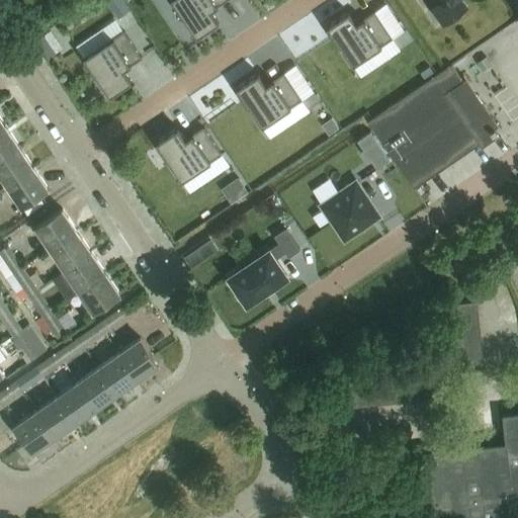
[(121,0),(105,0),(117,17),(128,9),(121,0)]
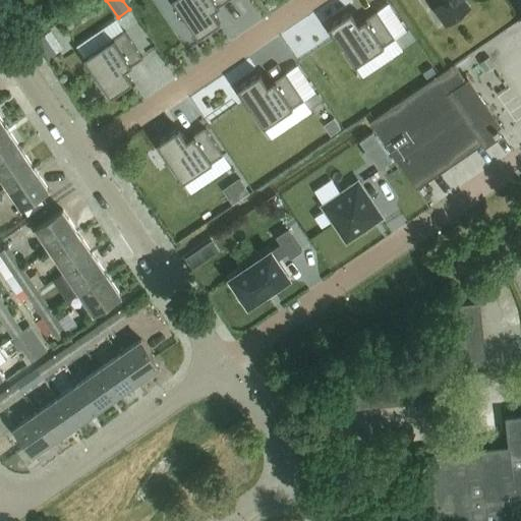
[(173,0),(194,32),(198,38),(221,22),(213,10),(227,0),(173,0)]
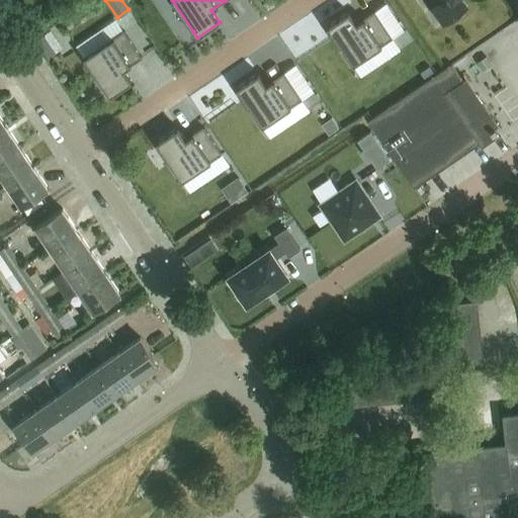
[(439,0),(441,1),(432,8),(444,23),(466,6),(461,0),(439,0)]
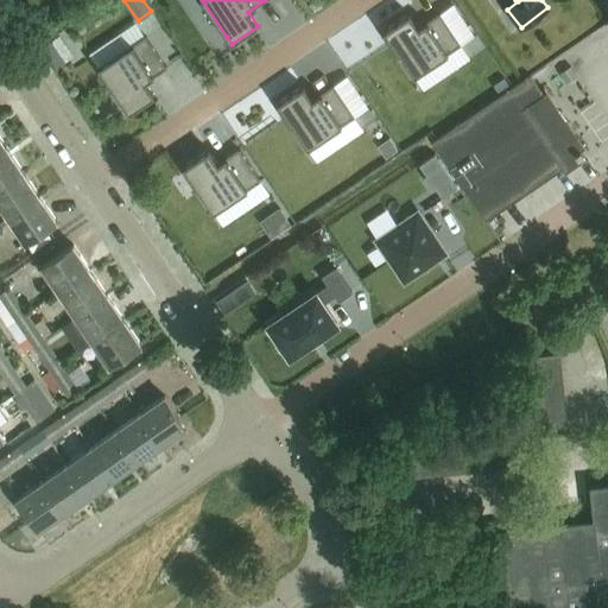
[(410,16),(384,33),(415,78),(461,48),(439,16),(418,30),(410,16)]
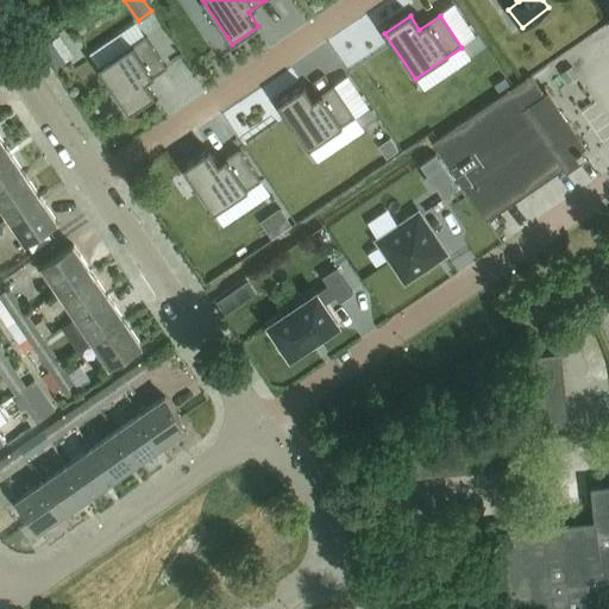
[(58,36),(43,46),(54,61),(69,50),(58,36)]
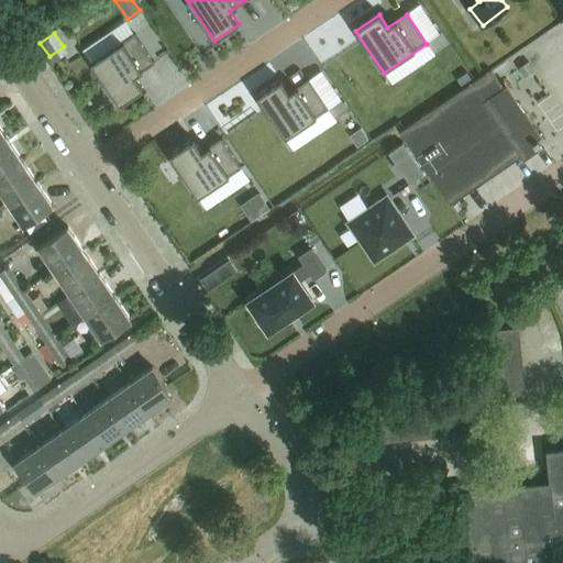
[(141,43),(98,73),(125,114),(150,98),(141,86),(161,73),(141,43)]
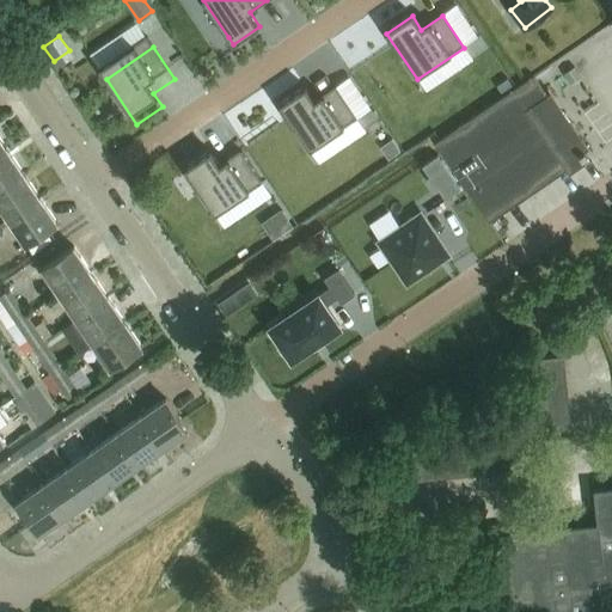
[(588,154),(533,75),(435,142),(489,221),(588,154)]
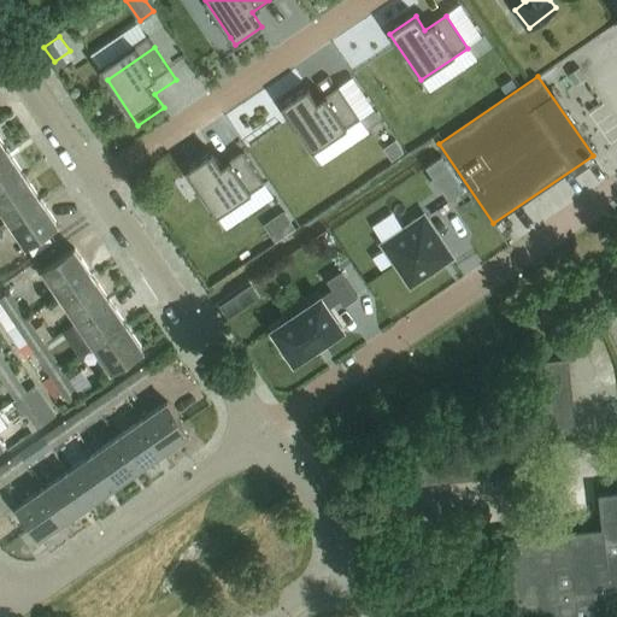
[(511,80),(500,87),(506,95),(517,88),(511,80)]
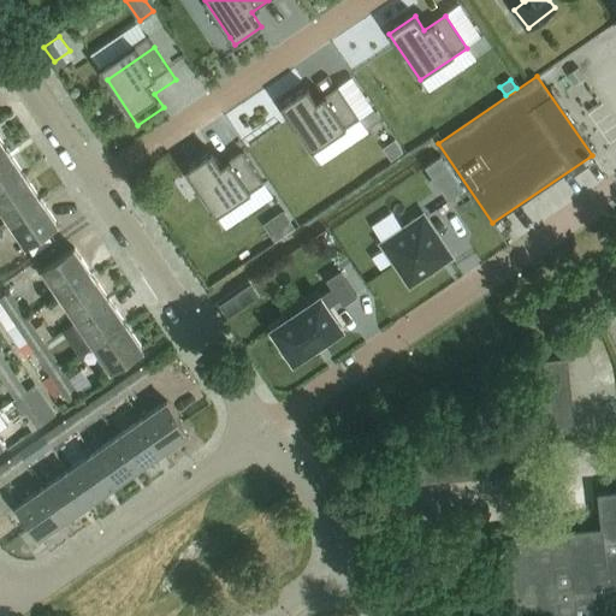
[(307,89),(282,106),(312,152),(360,120),(338,88),(317,102),(307,89)]
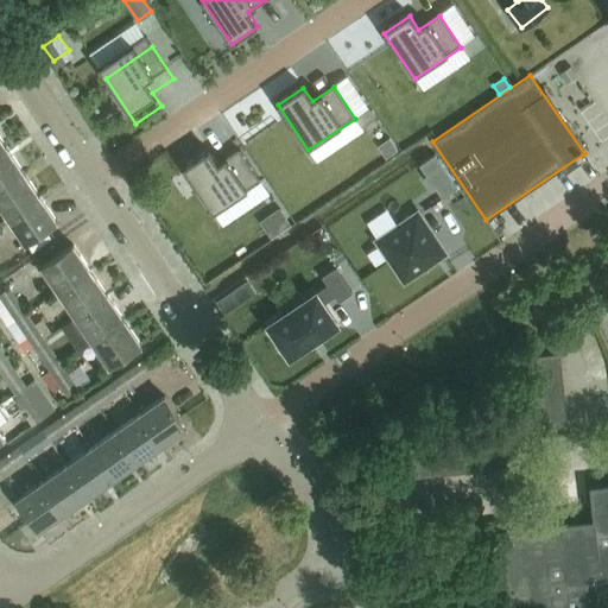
[(390,138),(379,145),(386,157),(398,150),(390,138)]
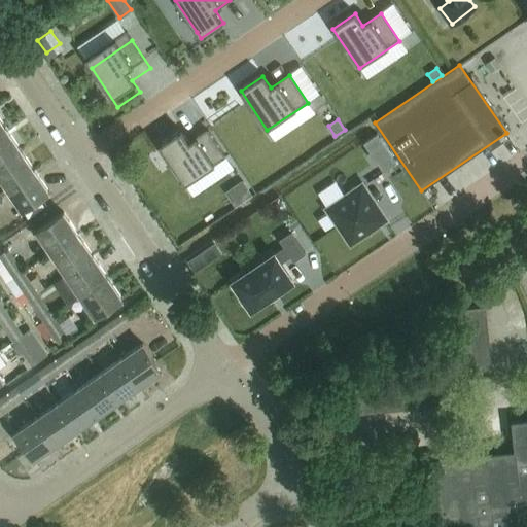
[(0,161),(20,148),(5,127),(0,130),(0,161)]
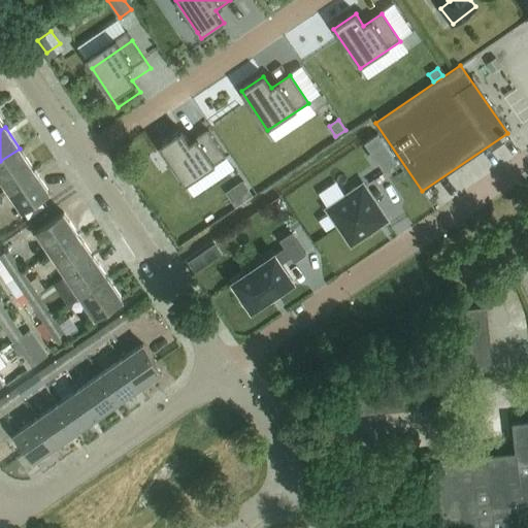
[(377,134),(364,143),(384,171),(398,161),(378,134),(377,134)]
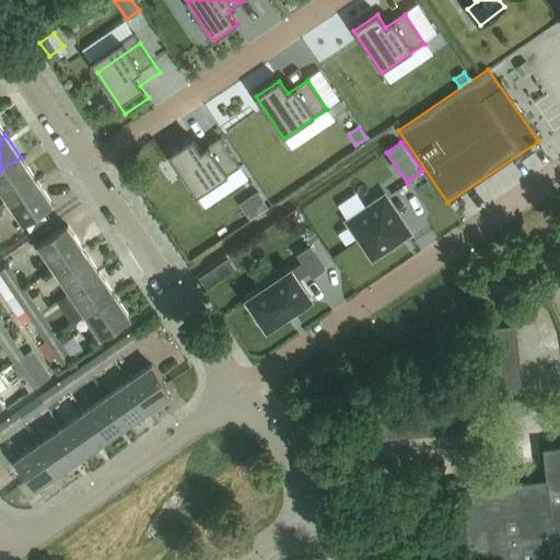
[(182,147),(158,162),(186,203),(230,175),(210,146),(190,159),(182,147)]
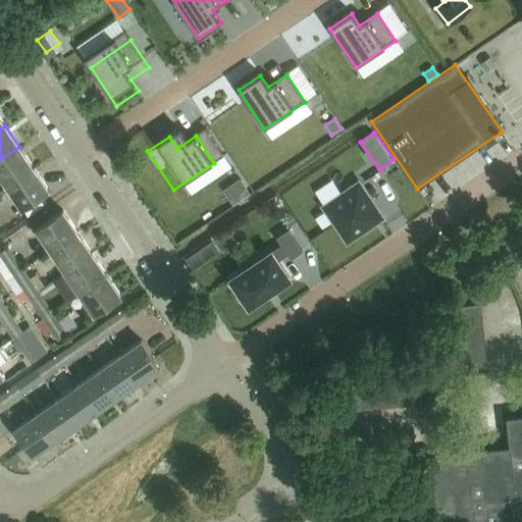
[(0,176),(7,187),(35,167),(19,147),(0,159),(0,176)]
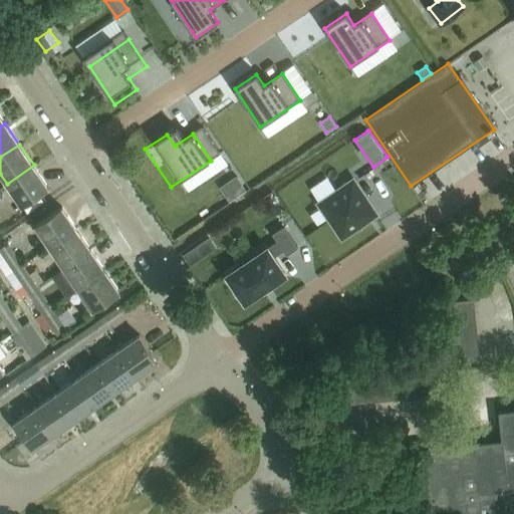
[(22,206),(48,187),(34,165),(7,184),(22,206)]
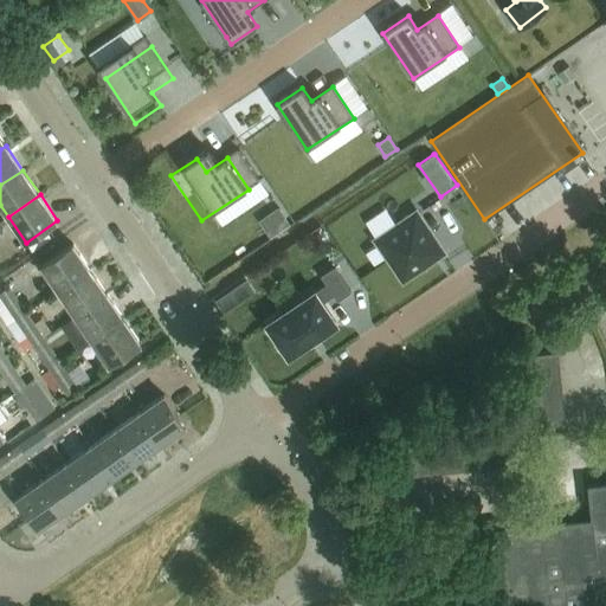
[(279,207),(259,220),(270,237),(290,223),(279,207)]
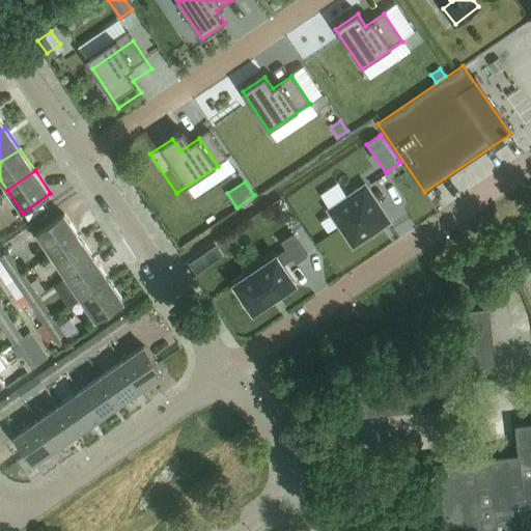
[(365,186),(328,212),(353,247),(390,221),(365,186)]
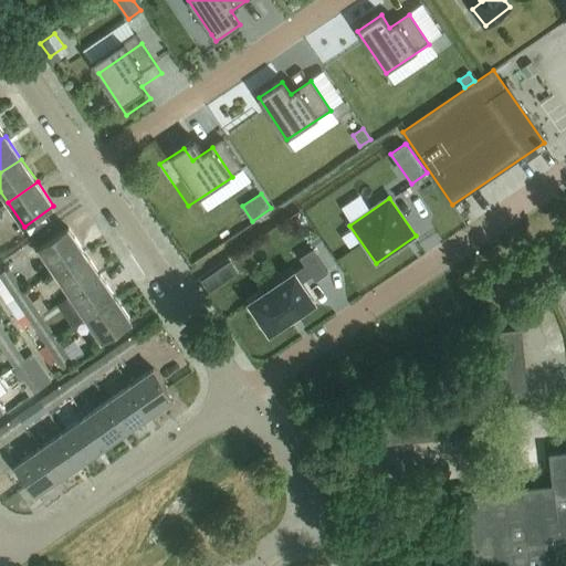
[(55,271),(84,251),(69,228),(39,248),(55,271)]
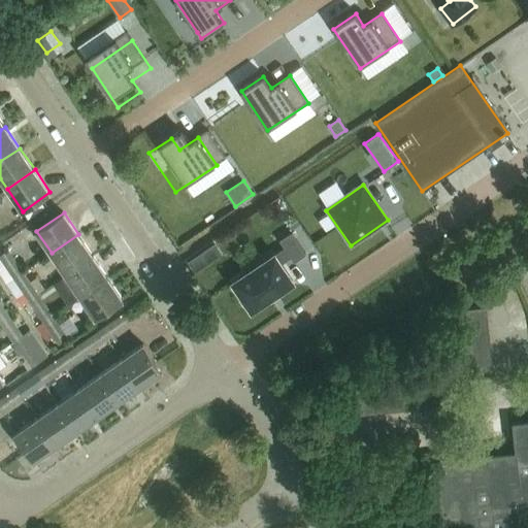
[(66,274),(94,256),(78,234),(52,253),(66,274)]
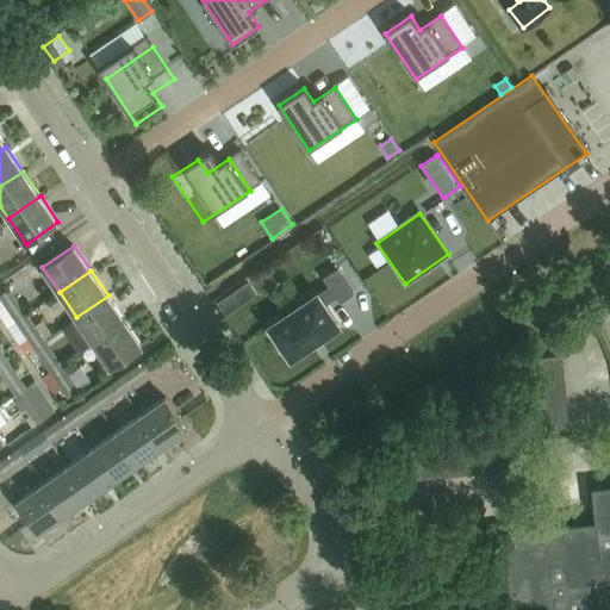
[(285,352),(290,360),(336,328),(323,307),(334,300),(337,305),(353,296),(335,271),(322,280),(328,288),(268,328),(274,336),(271,338),(280,354),(285,352)]
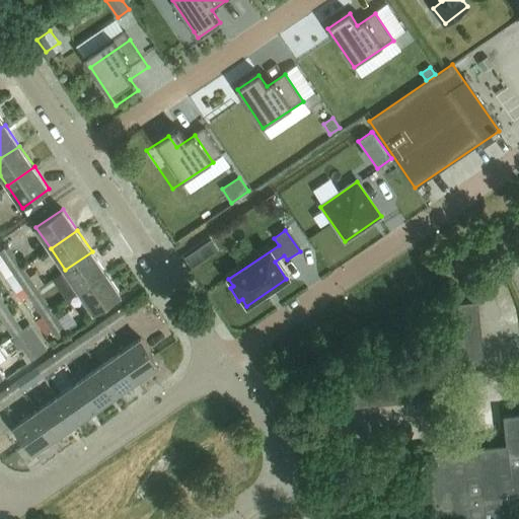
[(0,253),(13,274),(23,268),(8,245),(0,250),(0,253)]
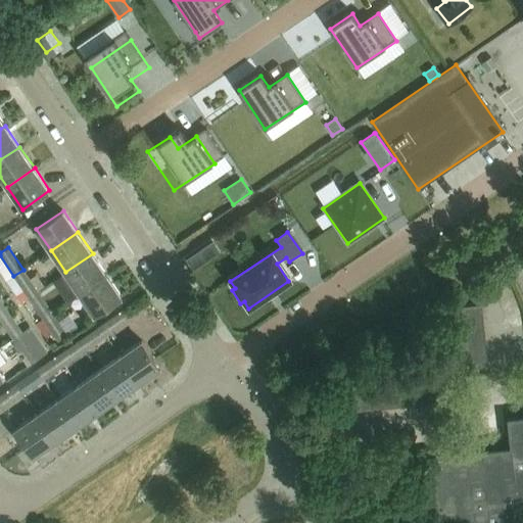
[(198,249),(185,258),(193,270),(205,260),(198,249)]
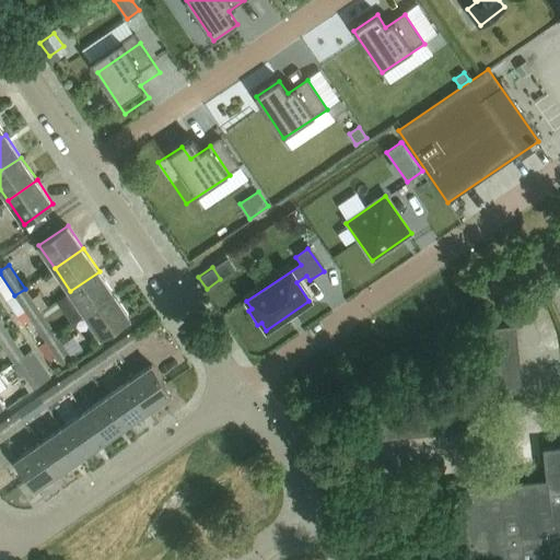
[(86,314),(115,294),(100,271),(70,291),(86,314)]
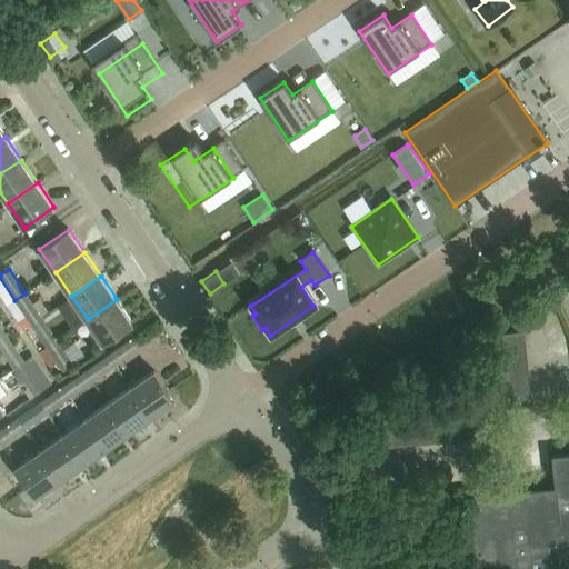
[(31,323),(42,316),(26,293),(15,300),(31,323)]
